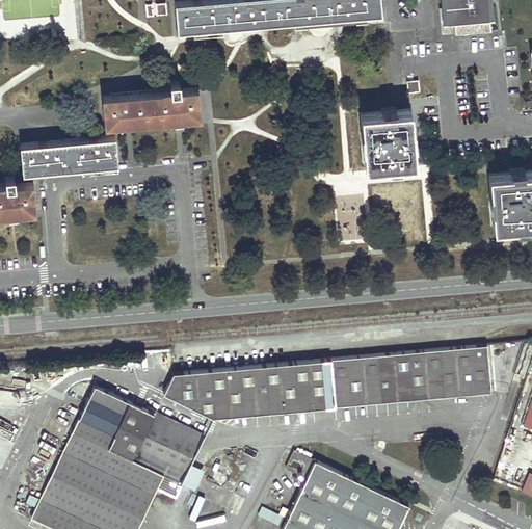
[(228,0),(201,2),(201,4),(202,6),(198,7),(197,3),(176,5),(178,33),(193,31),(221,29),(245,27),(254,26),(294,23),(364,17),(380,16),(378,0),(250,0),(251,2),(247,2),(246,0),(228,0)]
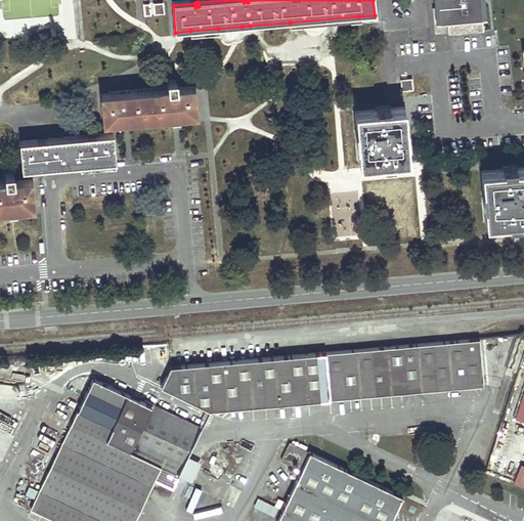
[(433,0),(434,10),(438,10),(439,24),(448,24),(482,20),(481,7),(480,1),(480,0),(433,0)]
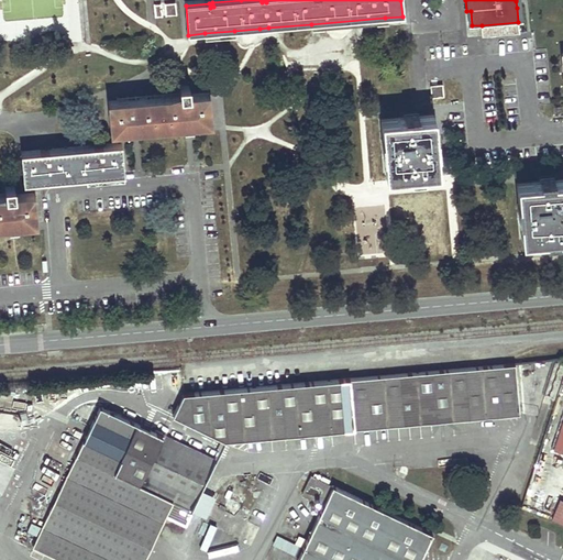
[(165,18),(176,18),(175,7),(165,8),(165,18)]
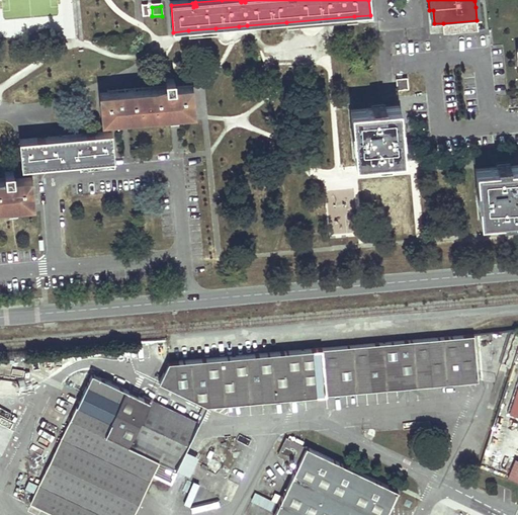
[(286,25),(354,19),(354,16),(286,22),(286,25)]
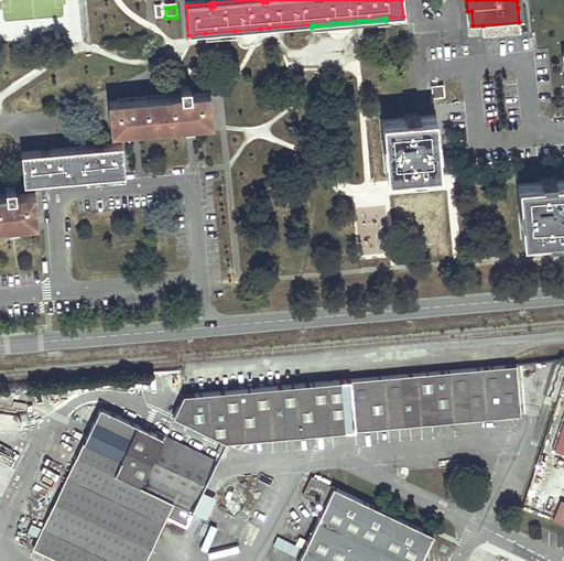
[(520,35),(519,22),(483,25),(484,39),(499,38),(520,35)]
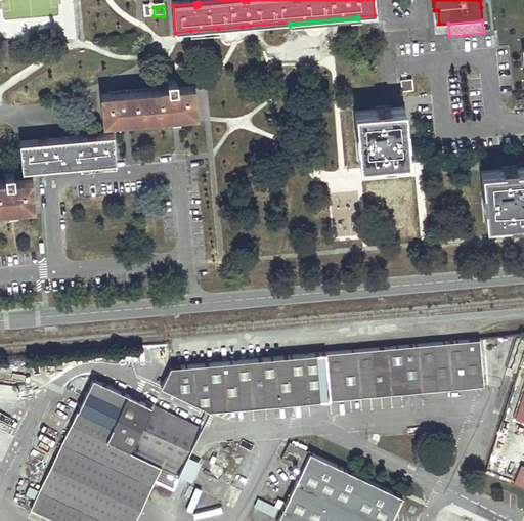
[(412,92),(411,82),(401,83),(402,93),(412,92)]
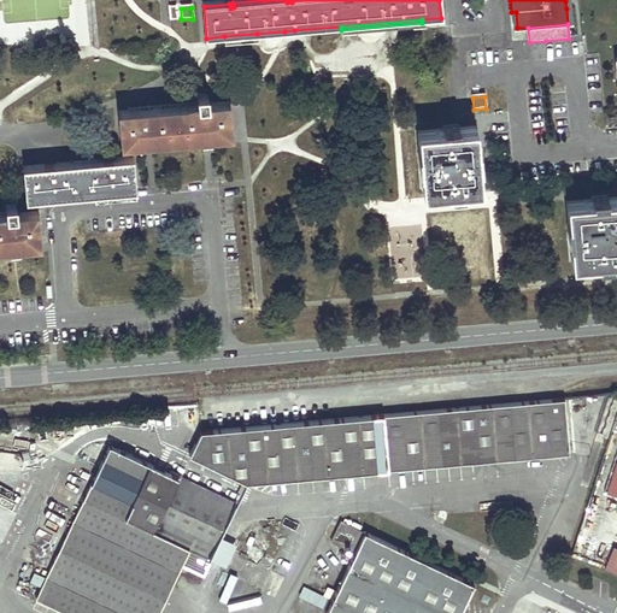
[(209,107),(209,102),(207,99),(198,99),(199,107),(150,112),(150,116),(145,117),(144,112),(119,115),(122,147),(144,146),(153,145),(172,143),(189,141),(231,137),(229,105),(209,107)]
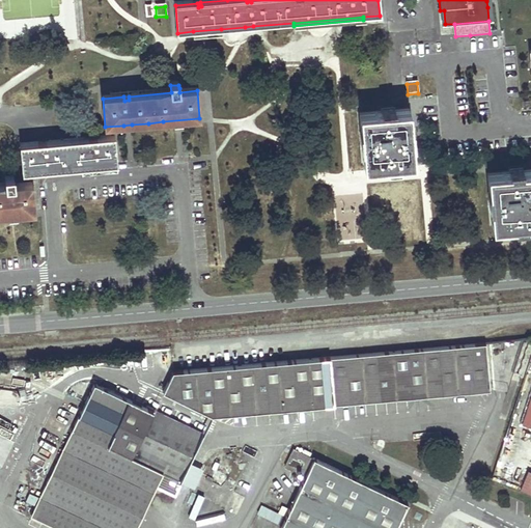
[(413,156),(412,146),(408,146),(407,137),(406,137),(406,131),(411,131),(410,112),(360,116),(361,134),(364,134),(365,143),(365,150),(363,150),(364,168),(414,165),(413,156)]
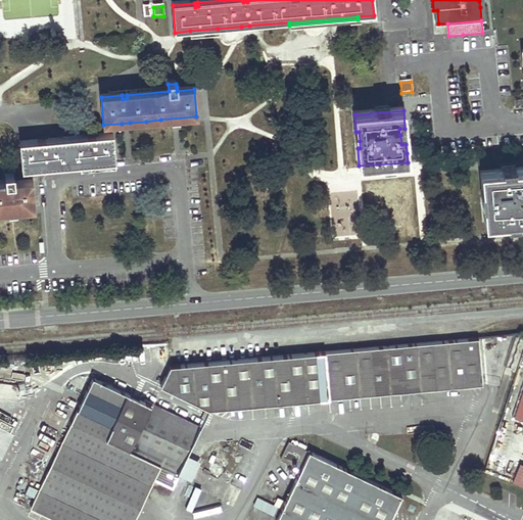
[(21,172),(31,171),(40,170),(40,166),(47,166),(47,170),(67,168),(90,166),(89,161),(96,160),(97,166),(114,163),(112,136),(94,138),(94,142),(91,142),(91,138),(44,142),(45,146),(41,146),(41,142),(19,144),(21,172)]
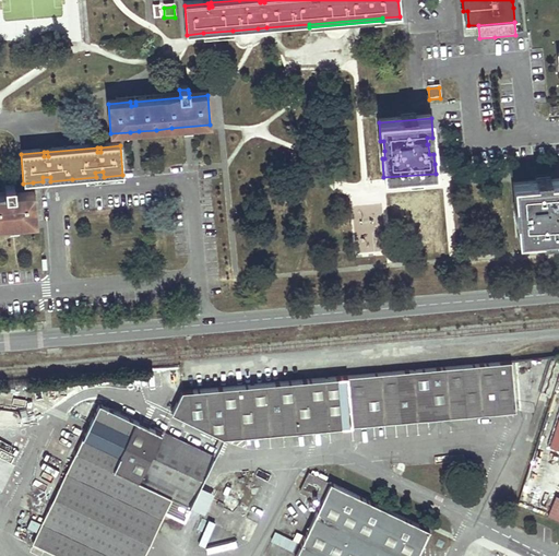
[(518,241),(544,239),(558,237),(558,181),(547,182),(513,186),(515,205),(519,205),(520,213),(520,221),(516,222),(518,241)]
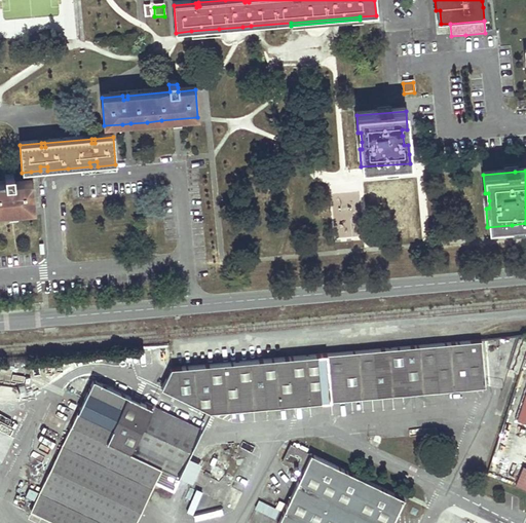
[(0,214),(34,212),(33,183),(13,185),(13,178),(5,178),(5,186),(0,186),(0,214)]
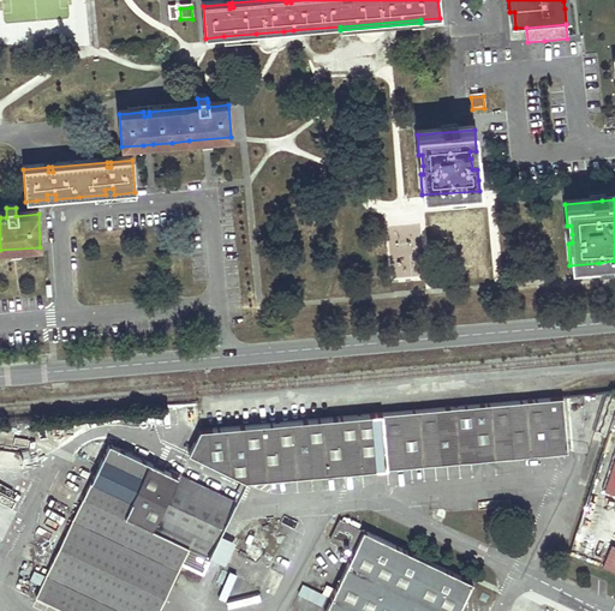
[(189,456),(218,469),(246,484),(567,454),(562,401),(199,433),(189,456)]
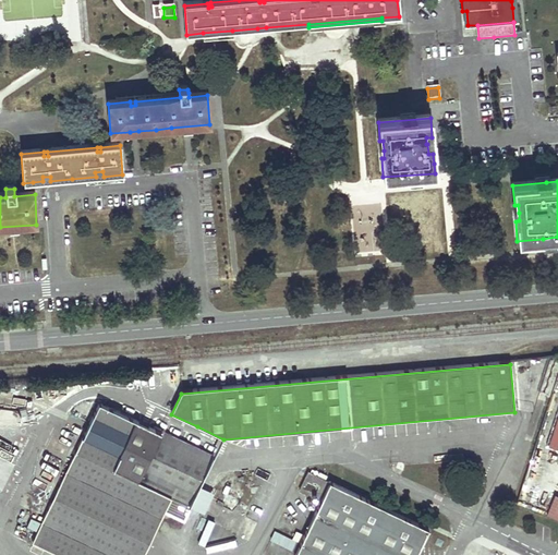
[(87,430),(75,454),(189,508),(198,489),(206,473),(214,459),(161,434),(161,435),(98,406),(87,430)]
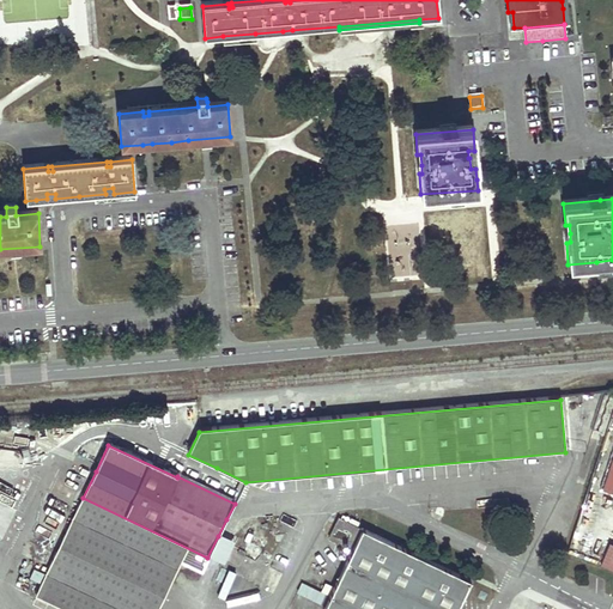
[(83,498),(35,598),(56,608),(158,608),(180,565),(201,576),(210,559),(207,558),(83,498)]
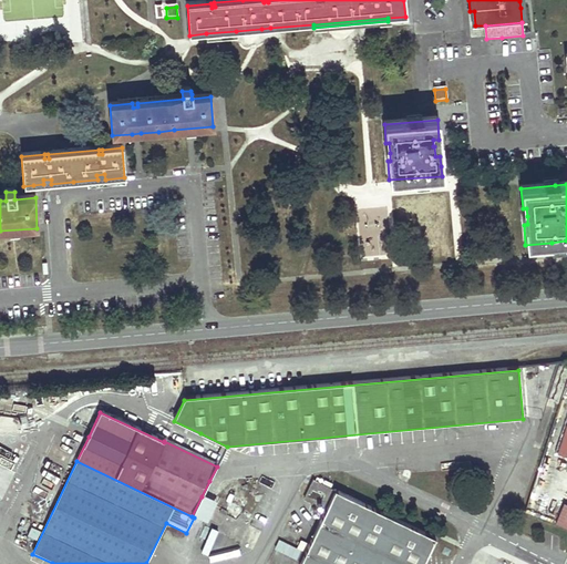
[(305,502),(316,506),(326,512),(316,532),(300,563),(424,563),(436,541),(336,492),(334,493),(315,483),(305,502)]
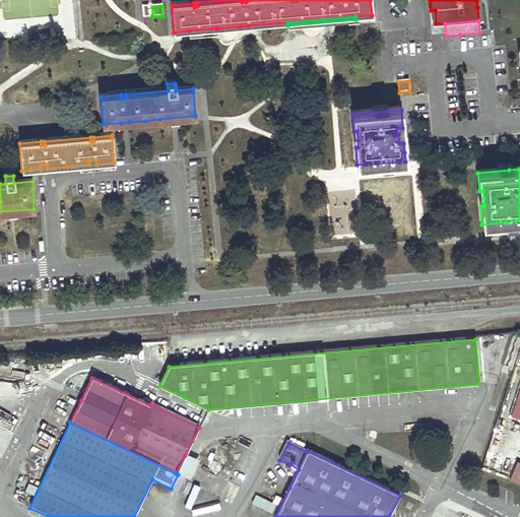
[(199,462),(185,455),(176,473),(178,474),(190,480),(199,462)]
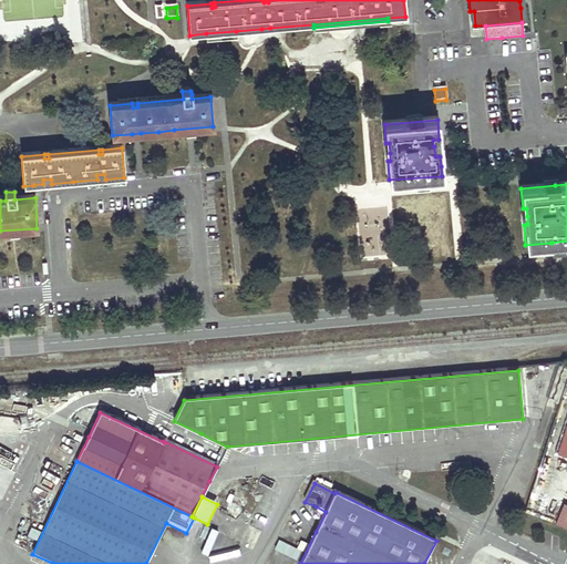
[(566,506),(564,505),(556,524),(566,527),(566,506)]
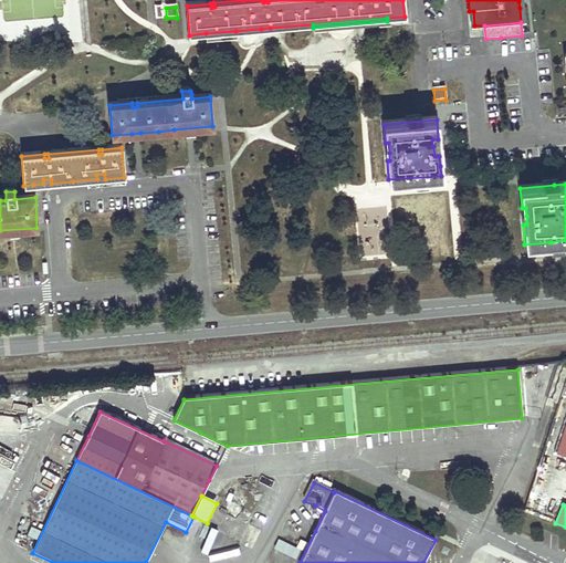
[(317,517),(321,512),(308,507),(306,511),(317,517)]
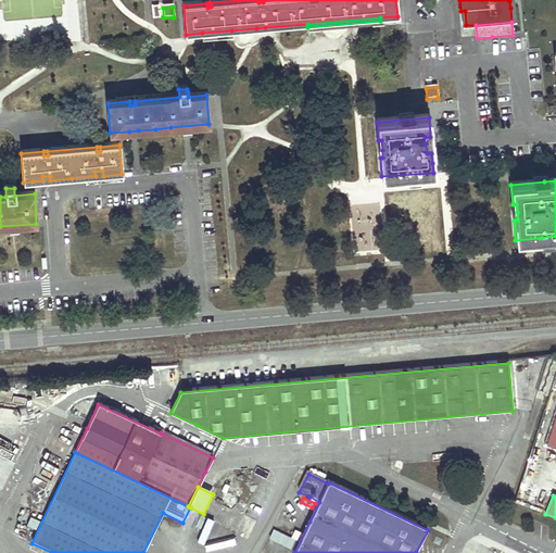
[(300,533),(294,531),(291,538),(273,530),(268,540),(292,551),(300,533)]
